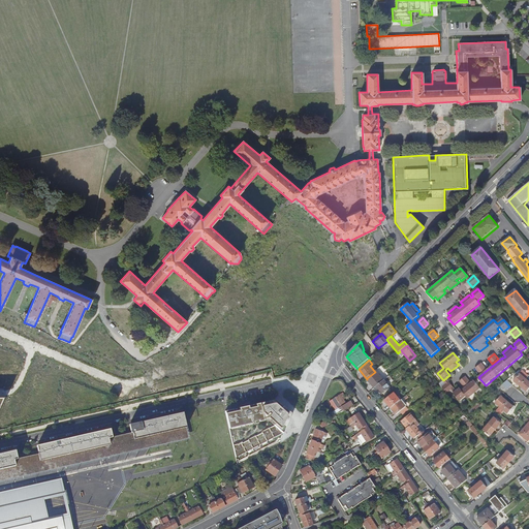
[(487,368),(483,363),(476,368),(480,373),(487,368)]
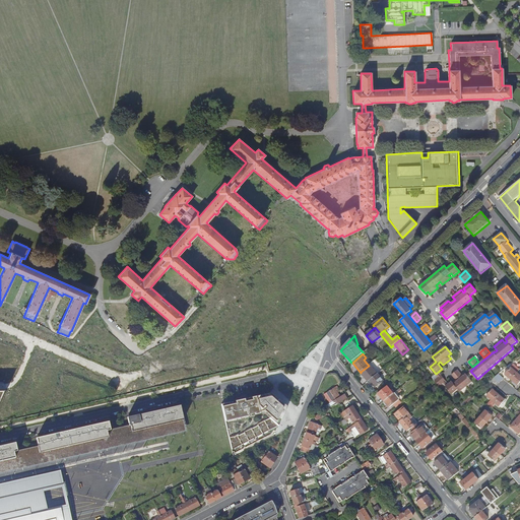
[(378,375),(370,365),(369,366),(361,372),(369,382),(378,375)]
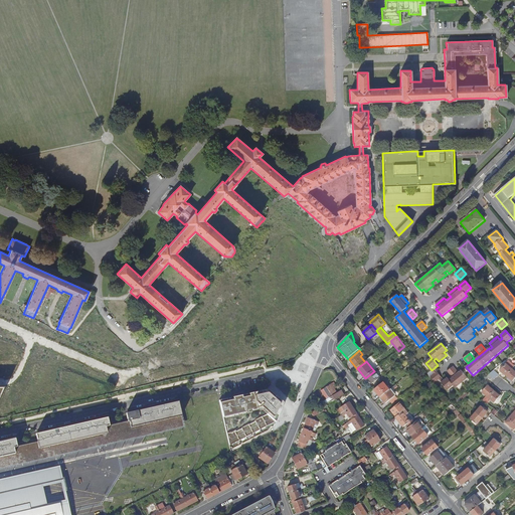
[(514,371),(506,364),(501,371),(513,381),(514,378),(514,371)]
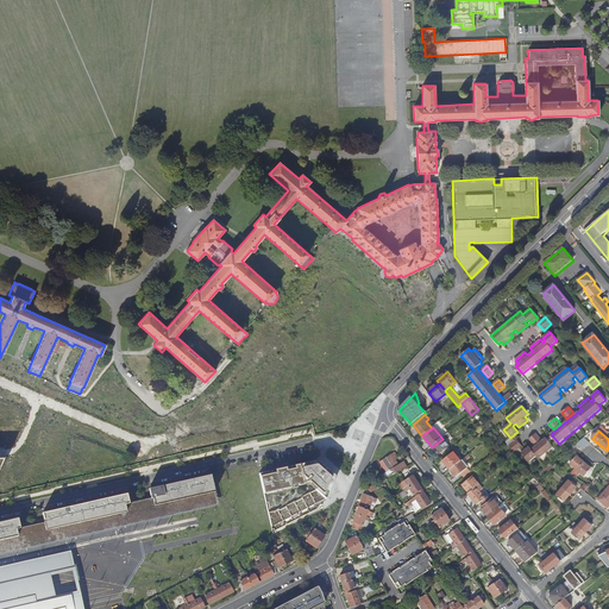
[(450,446),(447,444),(450,441),(453,439),(449,434),(443,439),(432,447),(429,449),(434,454),(439,451),(441,453),(443,453),(445,456),(451,451),(449,447),(450,446)]
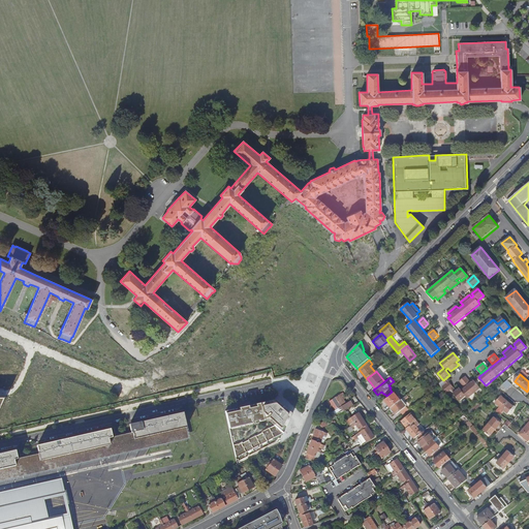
[(466,377),(460,382),(464,387),(470,382),(466,377)]
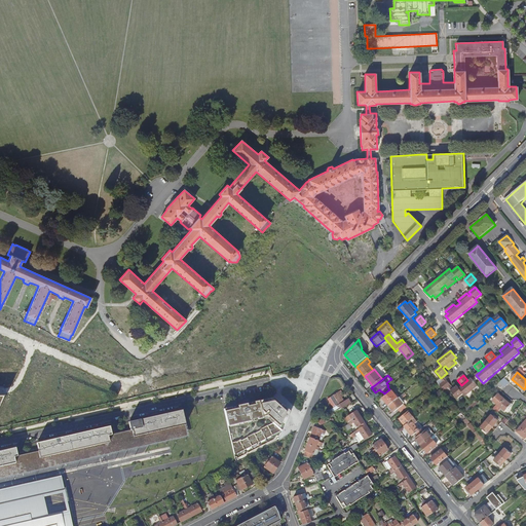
[(463,395),(465,397),(478,386),(472,378),(459,388),(457,386),(451,391),(457,400),(463,395)]
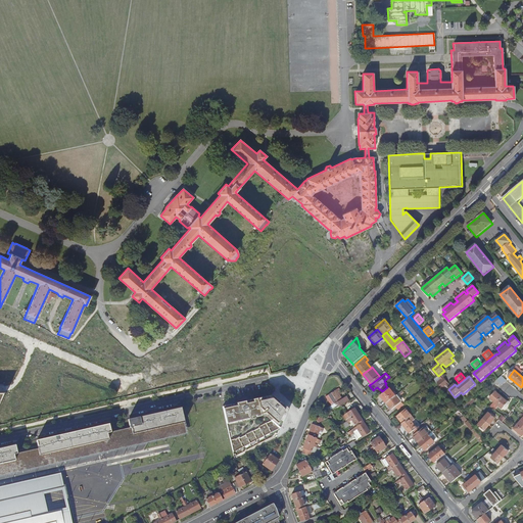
[(507,381),(502,376),(492,384),(495,387),(497,385),(500,388),(507,381)]
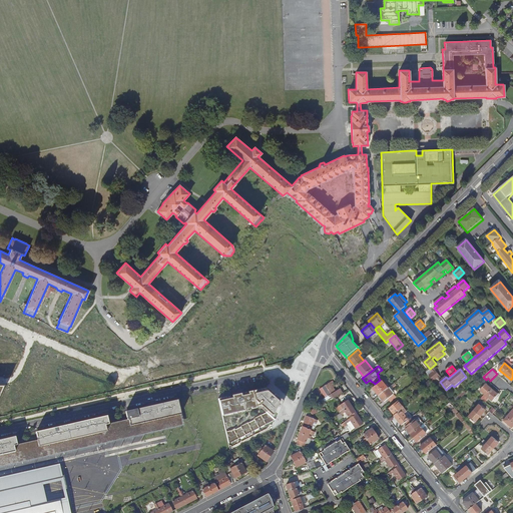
[(435,370),(428,375),(433,382),(440,376),(435,370)]
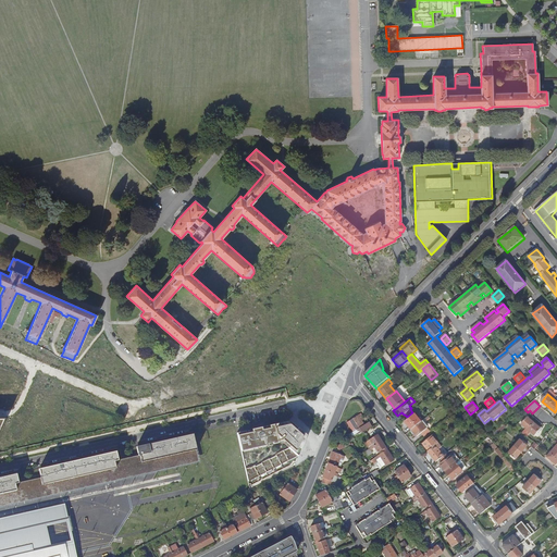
[(422,422),(416,413),(405,422),(412,430),(422,422)]
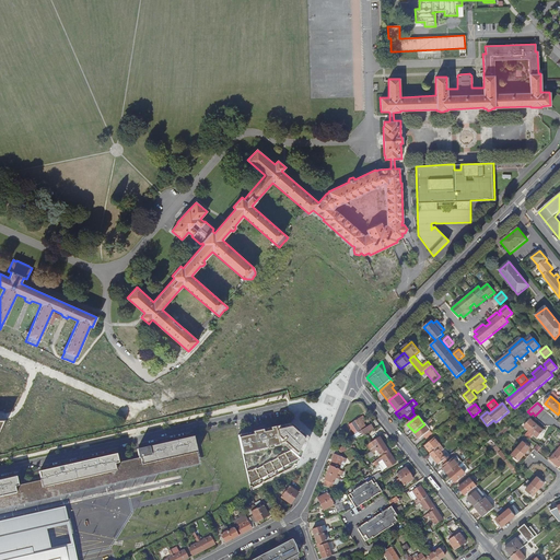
[(374,430),(371,426),(366,429),(362,421),(364,419),(362,417),(352,423),(358,433),(354,435),(352,436),(356,440),(374,430)]
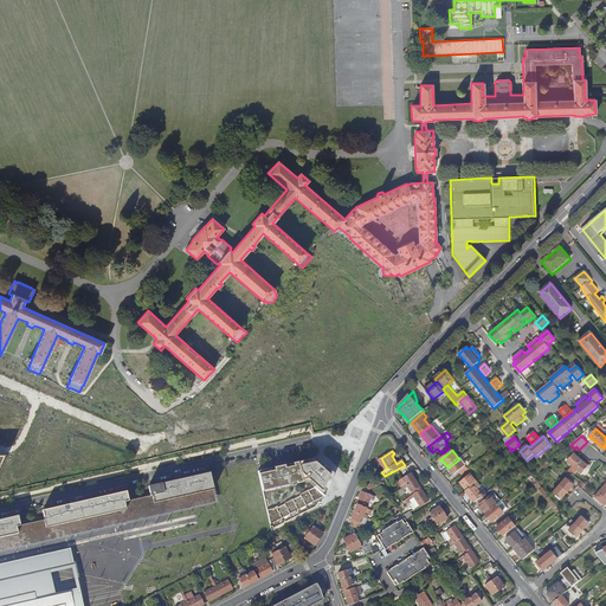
[(466,458),(464,455),(459,459),(449,468),(455,476),(465,466),(462,462),(466,458)]
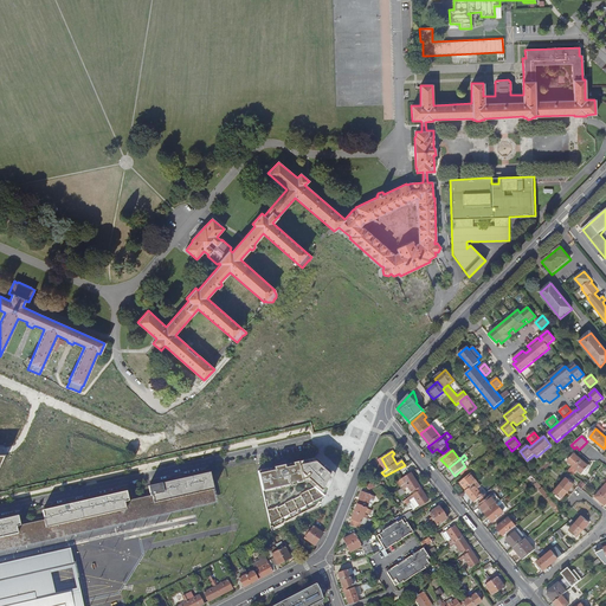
[(574,455),(568,462),(582,475),(588,466),(574,455)]
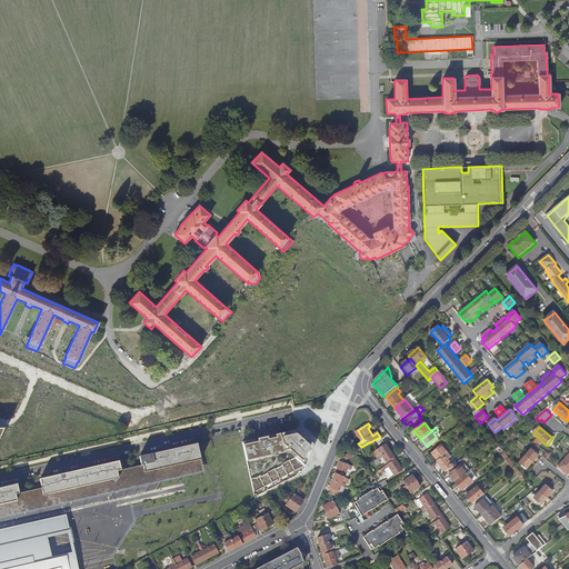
[(363,440),(358,430),(353,432),(360,442),(363,440)]
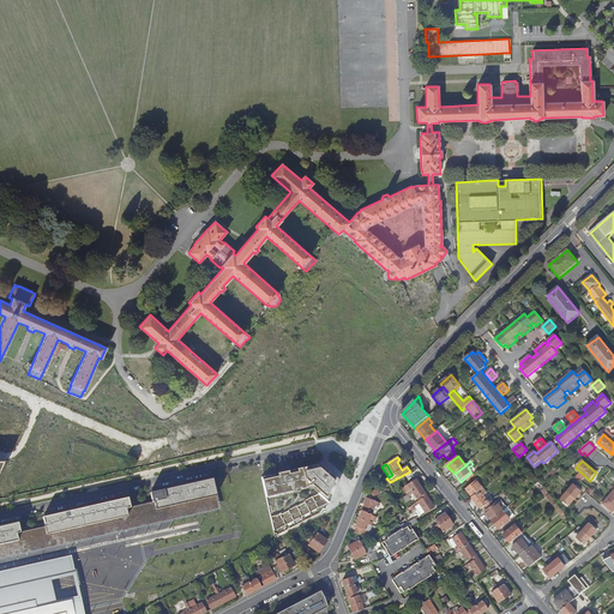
[(320,465),(262,479),(266,499),(293,493),(293,492),(301,489),(301,491),(307,489),(306,488),(312,486),(319,494),(329,504),(337,481),(320,465)]
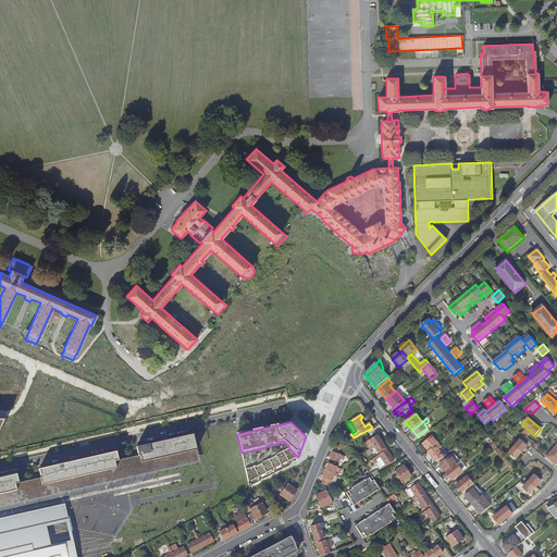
[(146,447),(139,448),(141,456),(195,445),(193,435),(146,446),(146,447)]
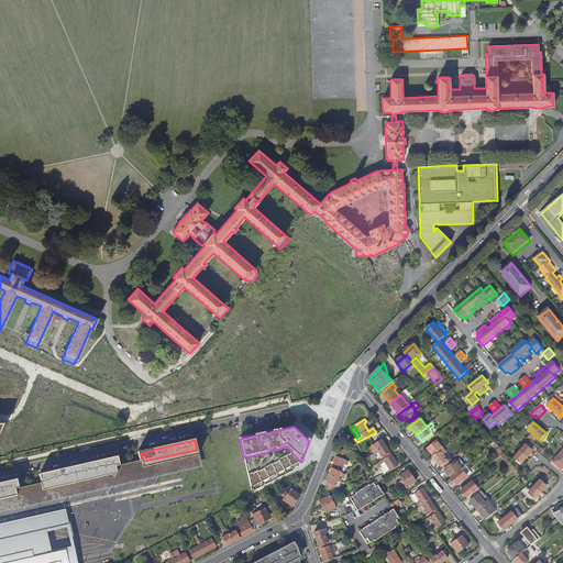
[(386,446),(382,440),(374,445),(377,450),(373,453),(374,454),(386,446)]
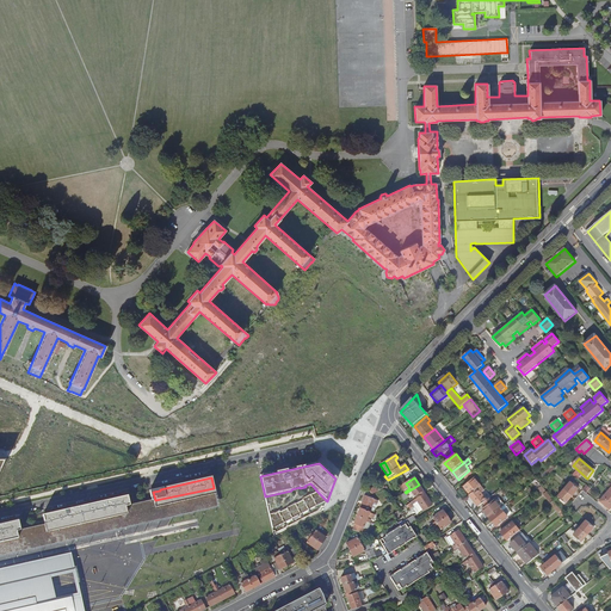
[(475,479),(466,488),(471,495),(477,489),(481,487),(475,479)]
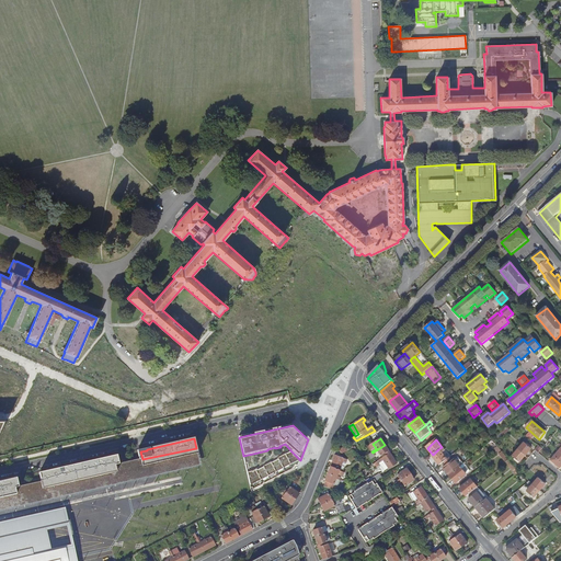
[(267,450),(243,456),(247,473),(252,472),(255,470),(258,469),(259,470),(263,468),(263,467),(271,464),(278,460),(277,459),(285,455),(285,456),(290,453),(292,451),(285,444),(279,446),(281,447),(275,448),(275,447),(267,449),(267,450)]
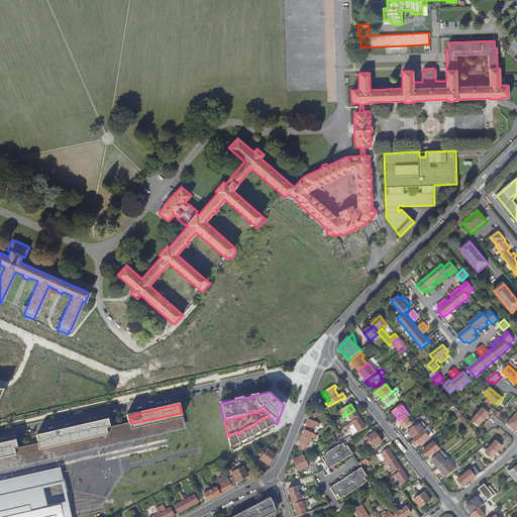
[(474,421),(480,426),(490,414),(484,409),(474,421)]
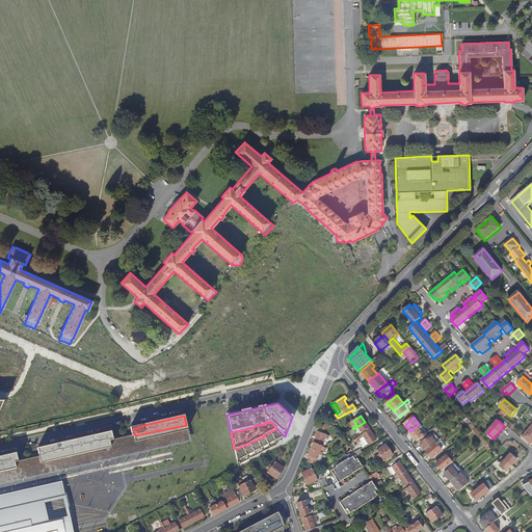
[(333,422),(321,427),(323,431),(335,426),(333,422)]
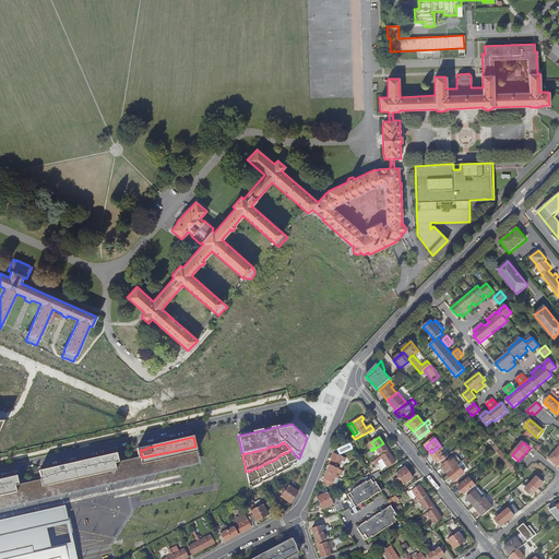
[(387,450),(383,443),(371,451),(372,452),(376,450),(379,455),(383,452),(387,450)]
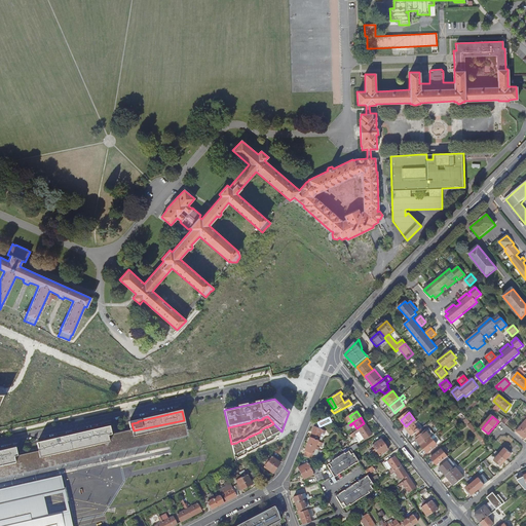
[(406,426),(405,427),(412,437),(417,434),(419,431),(415,425),(417,423),(414,419),(411,421),(406,426)]
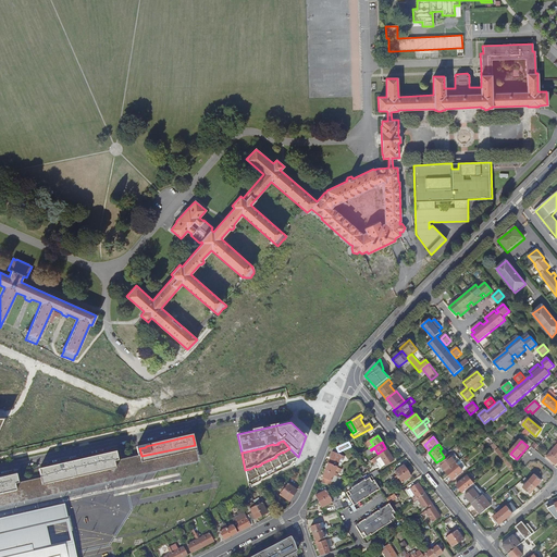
[(158,470),(199,462),(195,445),(141,456),(119,461),(47,478),(20,484),(0,489),(0,506),(113,480),(158,470)]
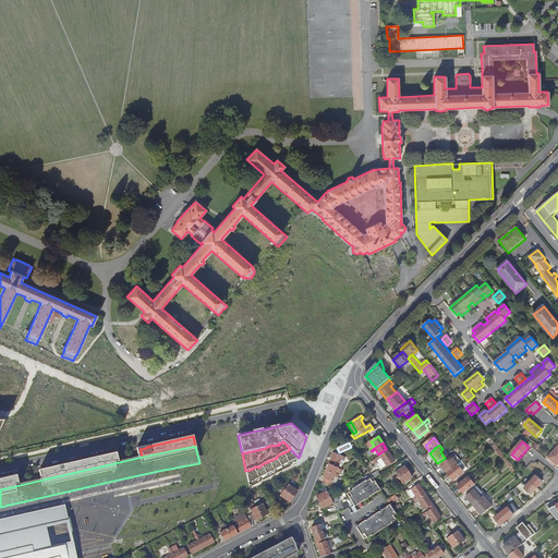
[(557,446),(548,458),(557,465),(557,464),(557,446)]
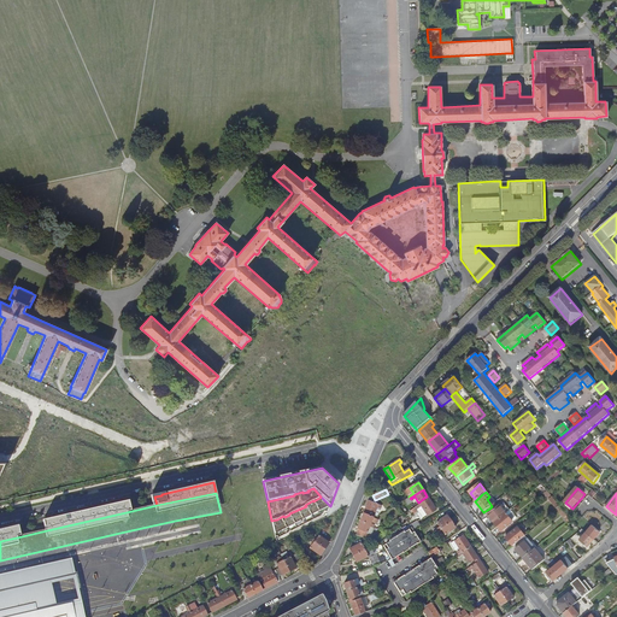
[(319,511),(319,512),(330,506),(321,497),(319,498),(313,501),(319,511)]
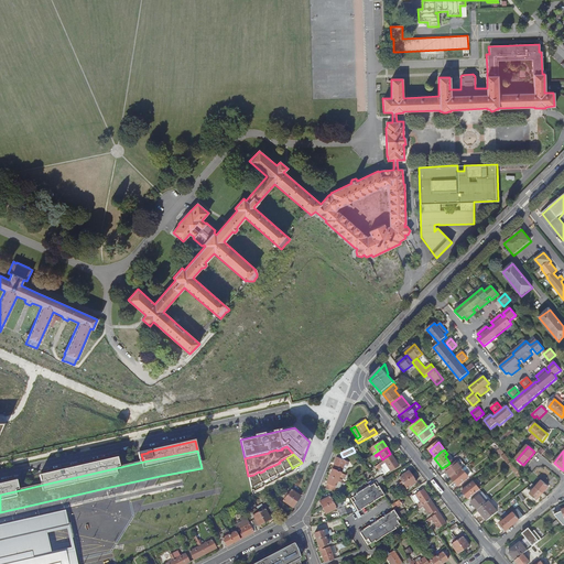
[(392,456),(389,458),(376,467),(379,472),(384,467),(388,474),(399,466),(392,456)]
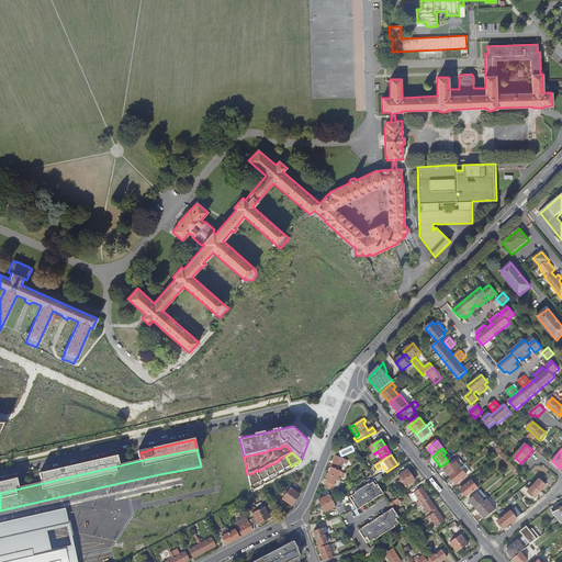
[(291,465),(285,457),(285,456),(278,460),(279,461),(283,470),(291,465)]
